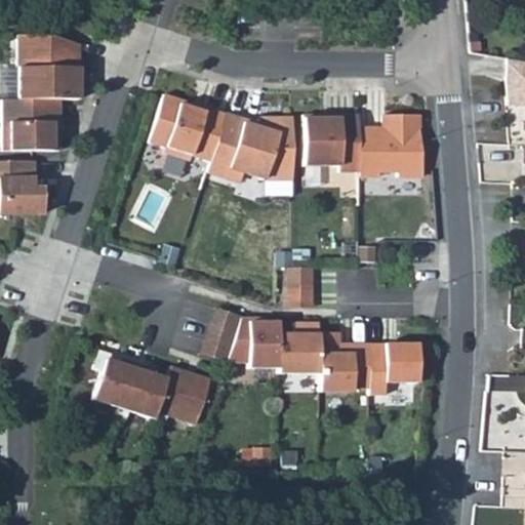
[(48,34),(17,34),(17,101),(52,101),(79,101),(79,67),(72,65),(79,44),(48,34)]
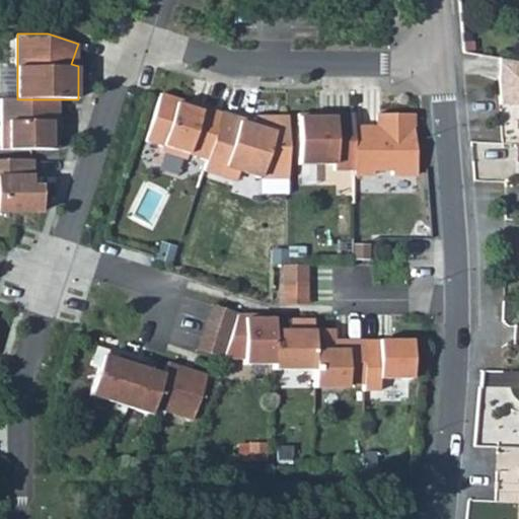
[(518,64),(491,60),(496,101),(518,101),(518,64)]
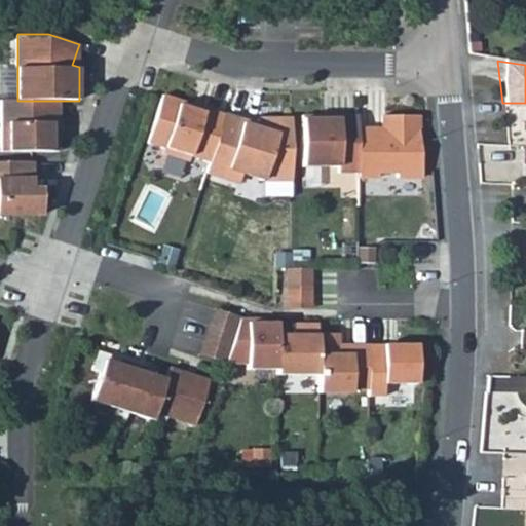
[(0,96),(15,97),(16,64),(0,63),(0,96)]
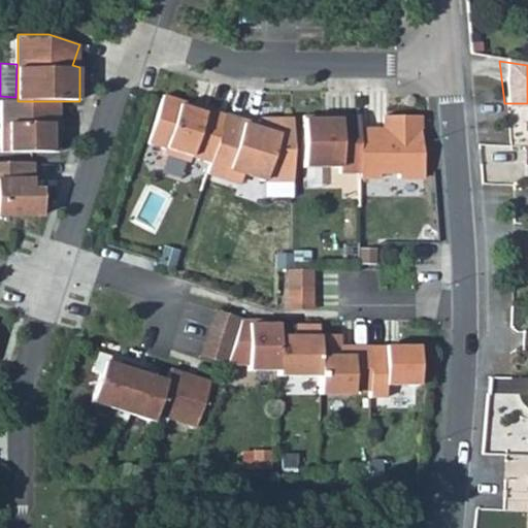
[(212,163),(228,114),(207,107),(206,112),(194,108),(195,104),(165,95),(151,142),(167,147),(166,154),(191,161),(193,157),(212,163)]
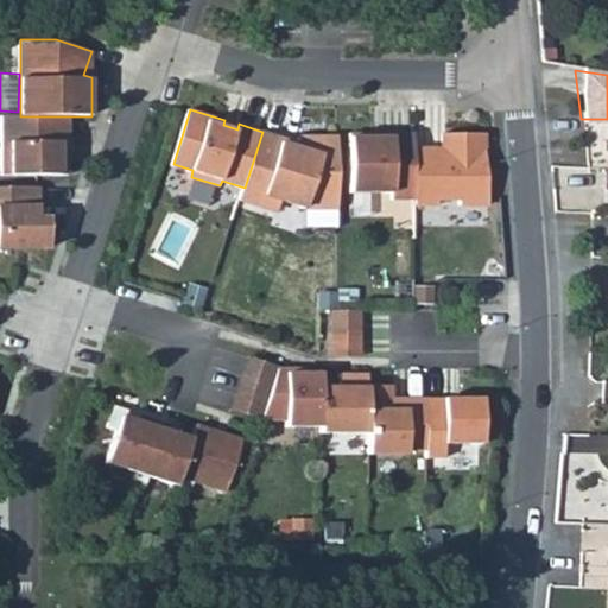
[(61,116),(20,116),(4,116),(4,175),(71,175),(71,153),(61,153),(61,116)]
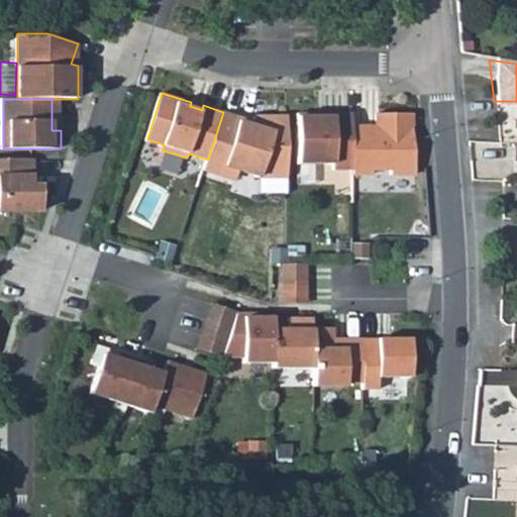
[(241,117),(223,112),(208,160),(205,171),(225,177),(226,173),(238,177),(240,171),(262,177),(290,177),(289,116),(255,116),(253,125),(240,121),(241,117)]
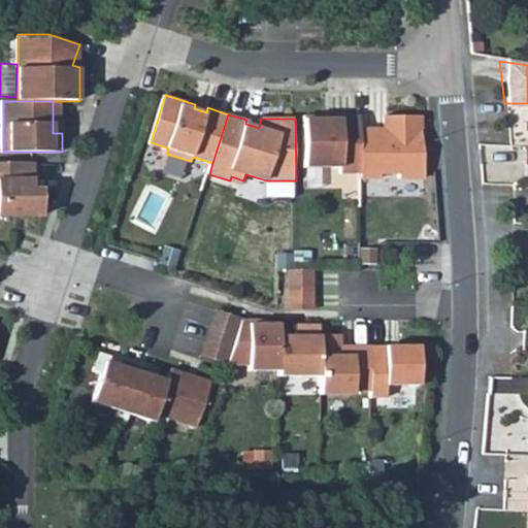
[(362,134),(362,116),(342,116),(342,119),(327,119),(327,116),(306,116),(306,166),(342,166),(342,172),(362,172),(362,134)]
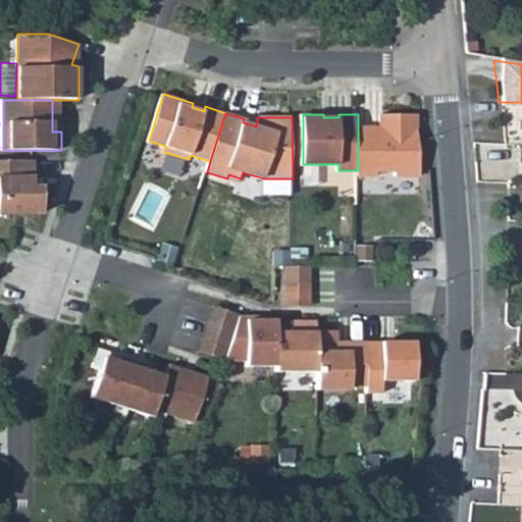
[(376,133),(358,133),(358,170),(358,174),(378,175),(377,169),(397,169),(397,175),(422,175),(418,127),(418,114),(382,114),(382,125),(376,133)]
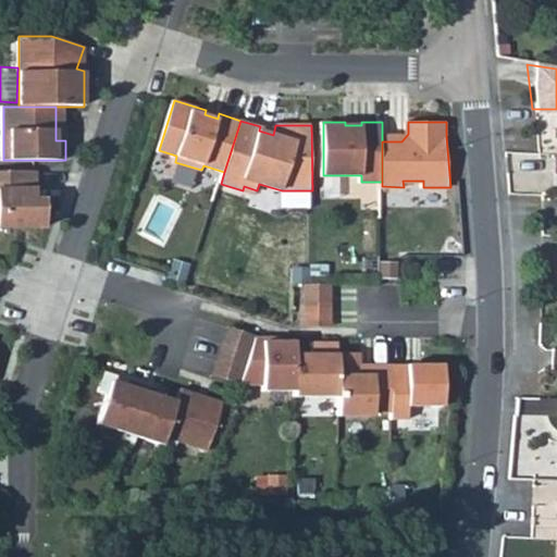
[(36,201),(36,171),(0,170),(0,226),(46,226),(46,200),(36,201)]
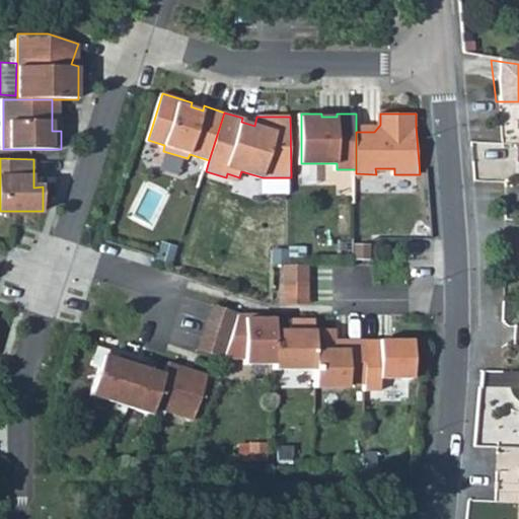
[(309,264),(285,265),(285,285),(310,285),(309,264)]
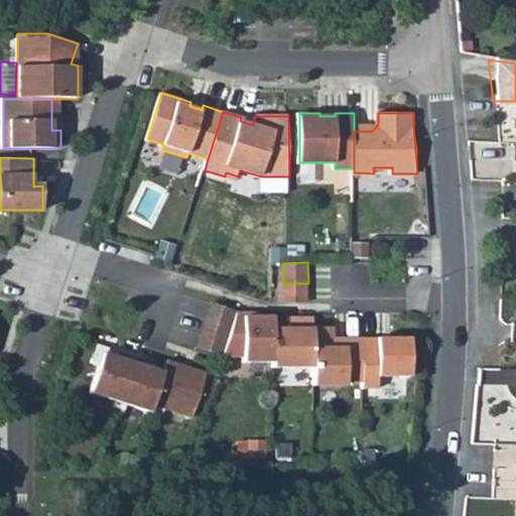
[(308,283),(283,283),(283,302),(308,302),(308,283)]
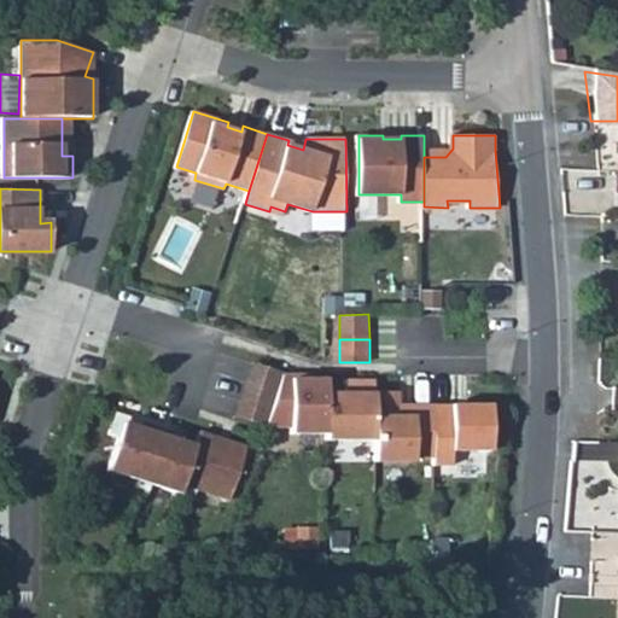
[(268,427),(284,375),(285,373),(254,363),(237,419),(268,427)]
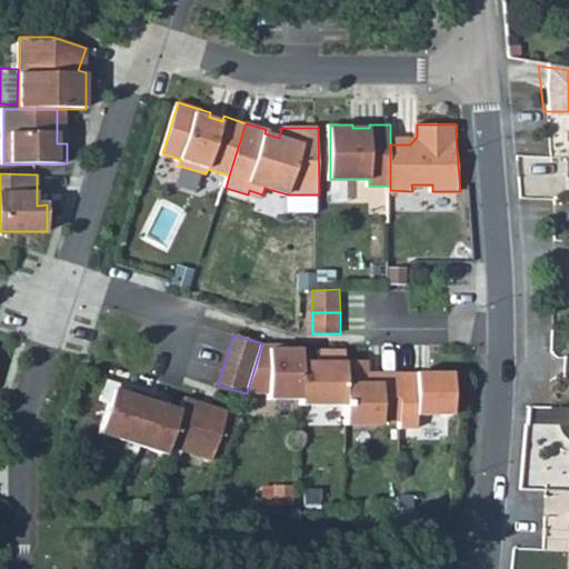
[(276,346),(261,346),(247,393),(269,393),(269,399),(302,399),(302,362),(302,350),(276,349),(276,346)]
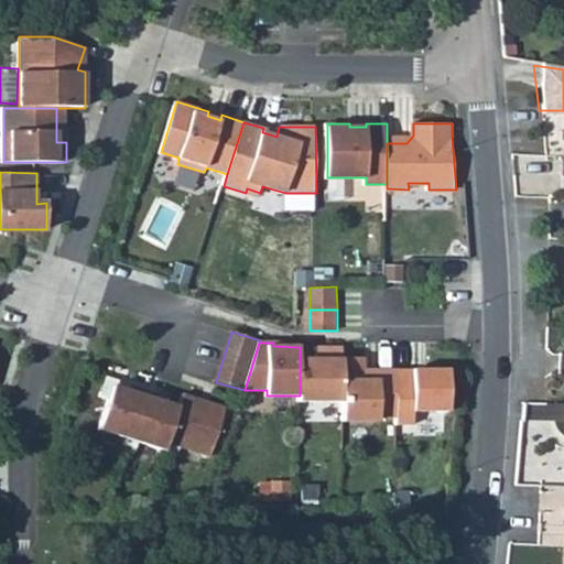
[(343,401),(343,358),(343,346),(317,346),(317,359),(300,359),(300,396),(300,401),(343,401)]
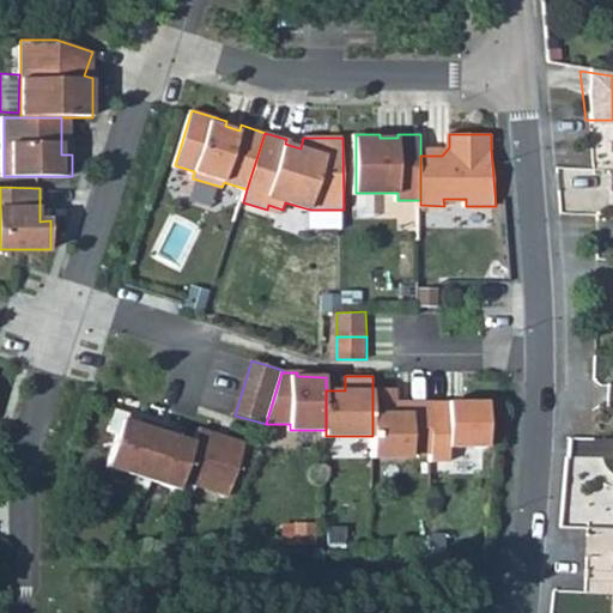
[(431,453),(431,402),(396,402),(396,388),(372,389),(372,436),(372,457),(413,457),(413,453),(431,453)]
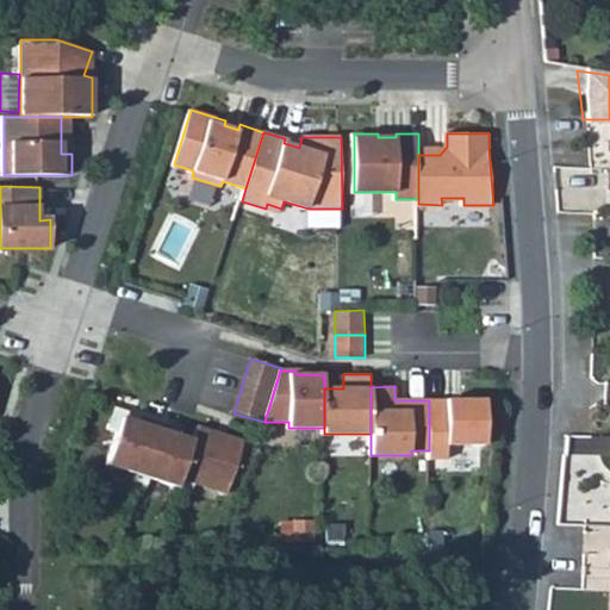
[(487,399),(429,400),(429,450),(430,460),(449,460),(449,446),(489,446),(487,399)]
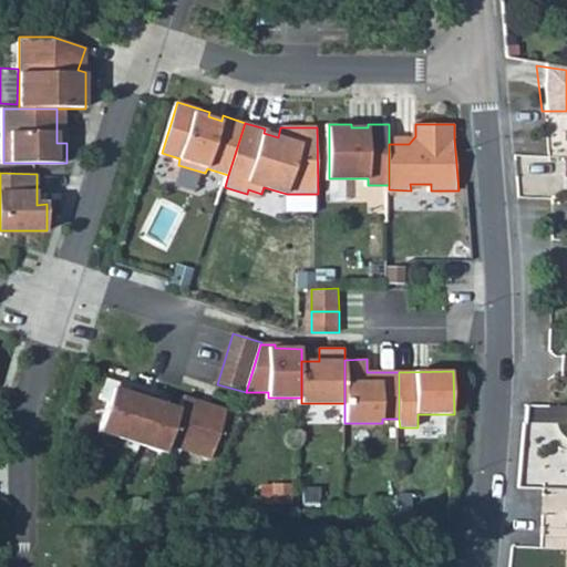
[(131,453),(148,400),(119,390),(121,384),(107,380),(102,400),(111,402),(101,433),(126,441),(123,451),(131,453)]
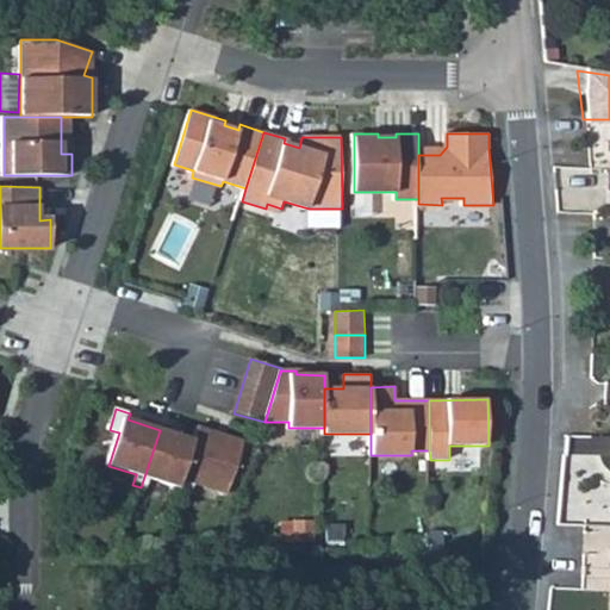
[(194,441),(180,490),(193,493),(195,485),(229,496),(246,442),(199,428),(194,441)]
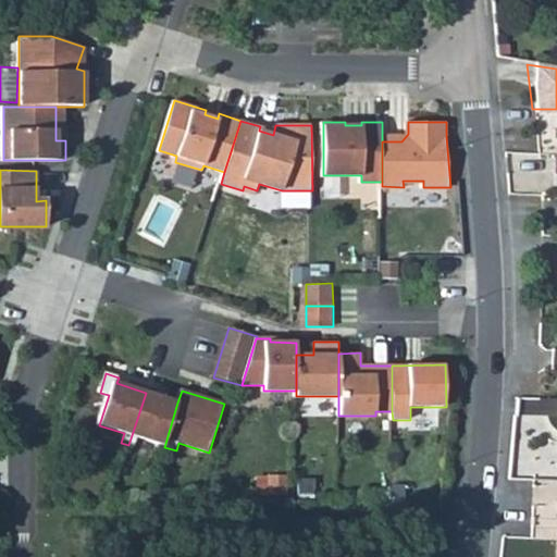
[(164,447),(177,403),(146,393),(128,445),(134,447),(137,438),(164,447)]
